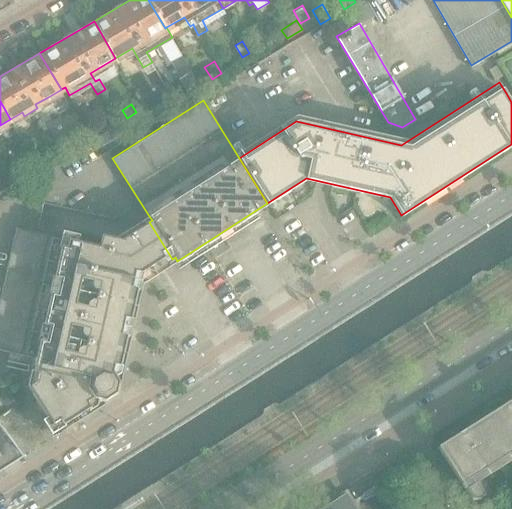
[(150,114),(146,106),(141,109),(146,117),(150,114)]
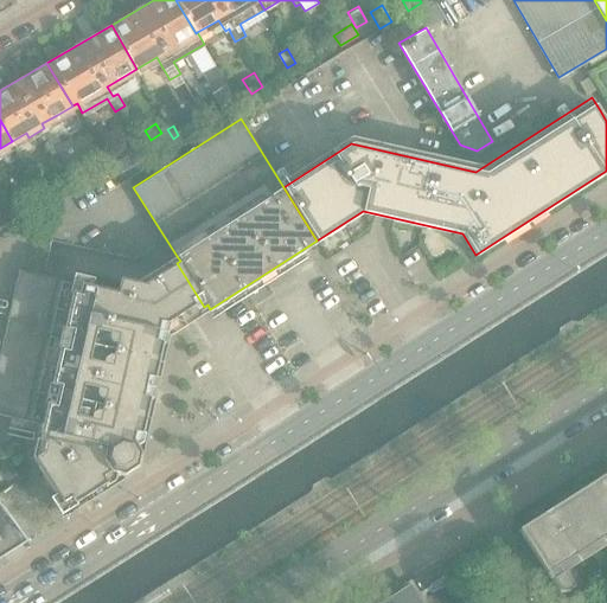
[(173,139),(167,129),(161,133),(167,142),(173,139)]
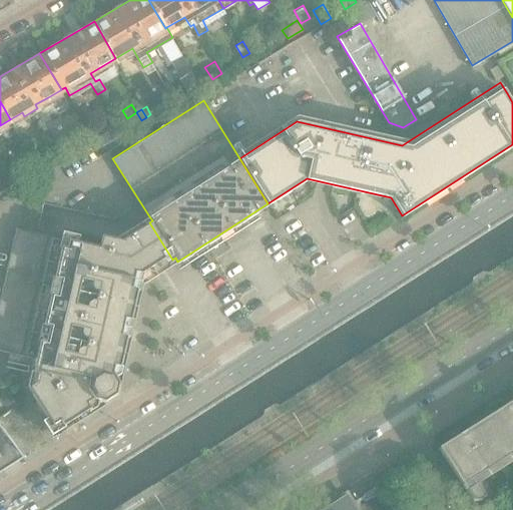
[(141,120),(136,112),(131,115),(136,123),(141,120)]
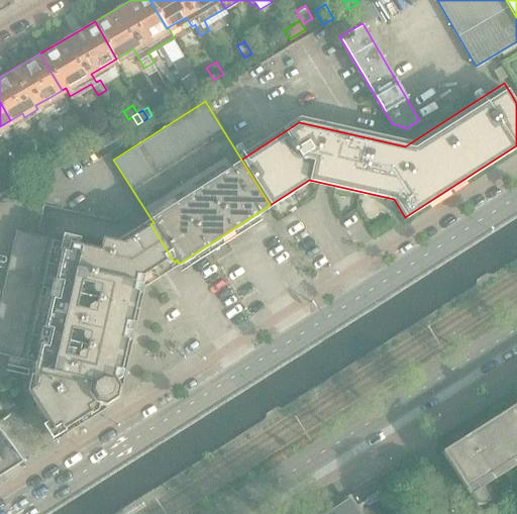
[(47,114),(42,117),(46,124),(53,120),(47,114)]
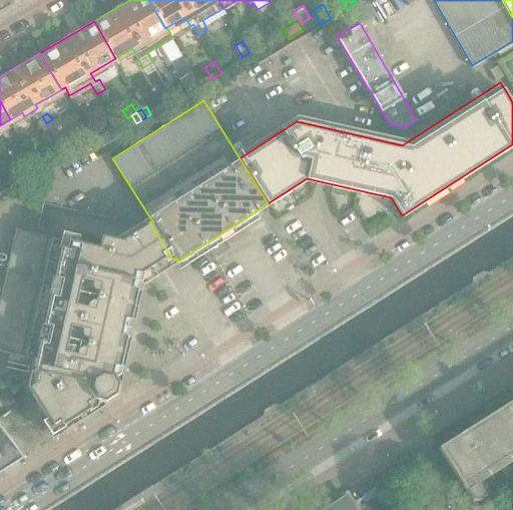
[(52,119),(46,123),(46,124),(56,139),(68,131),(59,115),(52,119)]
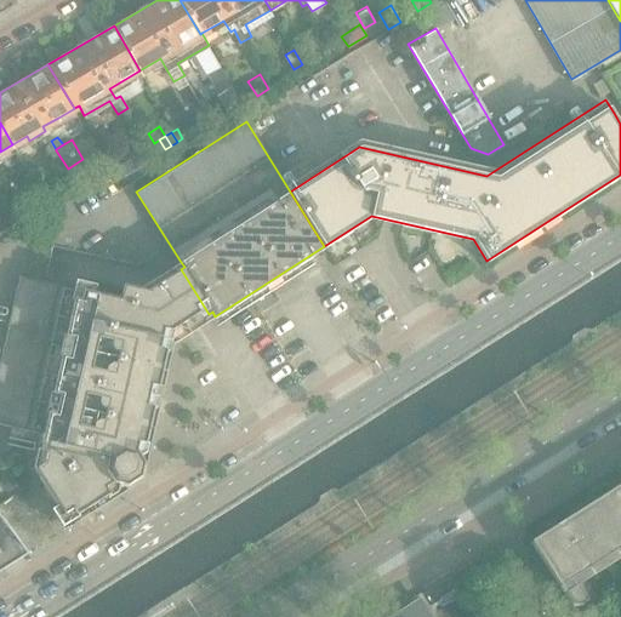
[(165,149),(159,140),(154,143),(159,153),(165,149)]
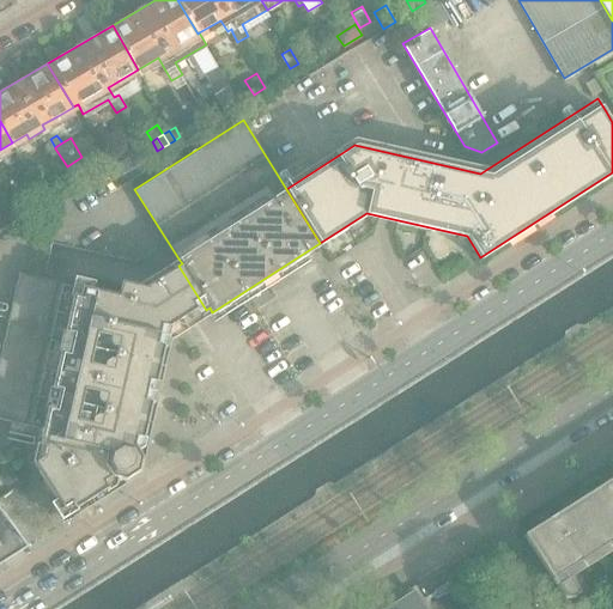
[(50,139),(44,142),(49,152),(55,148),(55,147),(50,139)]
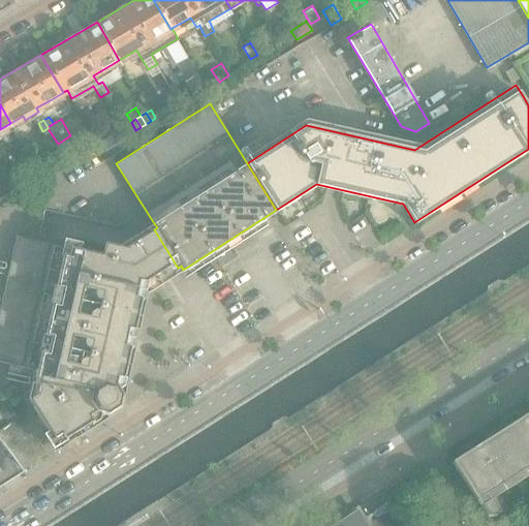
[(105,136),(119,128),(114,121),(100,128),(105,136)]
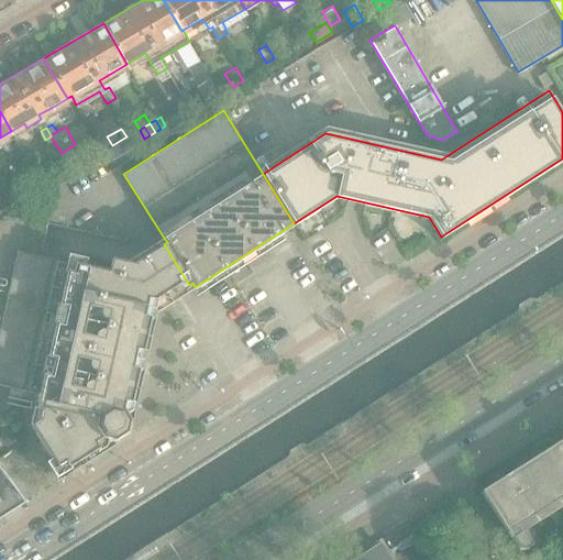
[(144,139),(140,130),(134,133),(140,142),(144,139)]
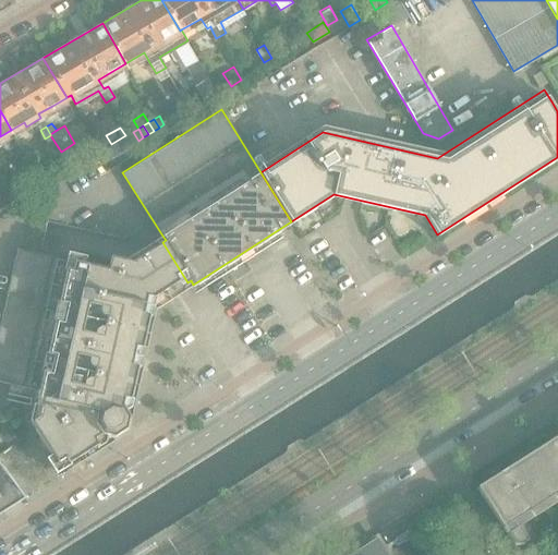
[(138,141),(133,132),(128,135),(133,144),(138,141)]
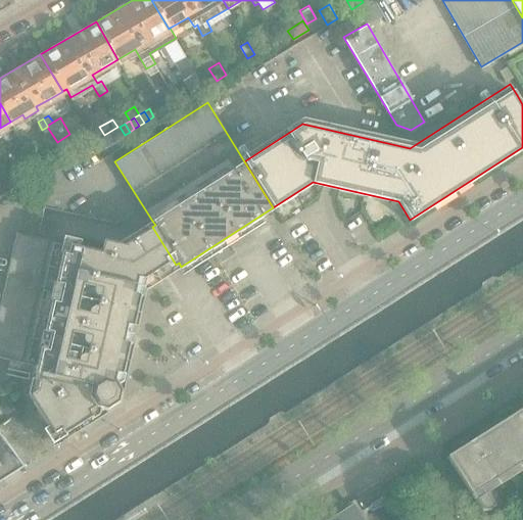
[(125,135),(120,127),(115,130),(120,137),(125,135)]
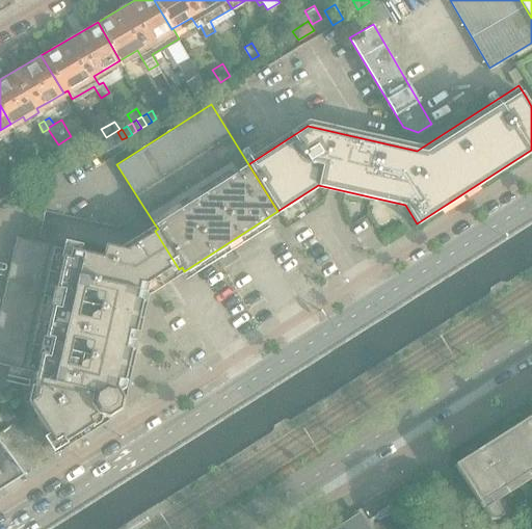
[(122,139),(117,132),(112,134),(117,142),(122,139)]
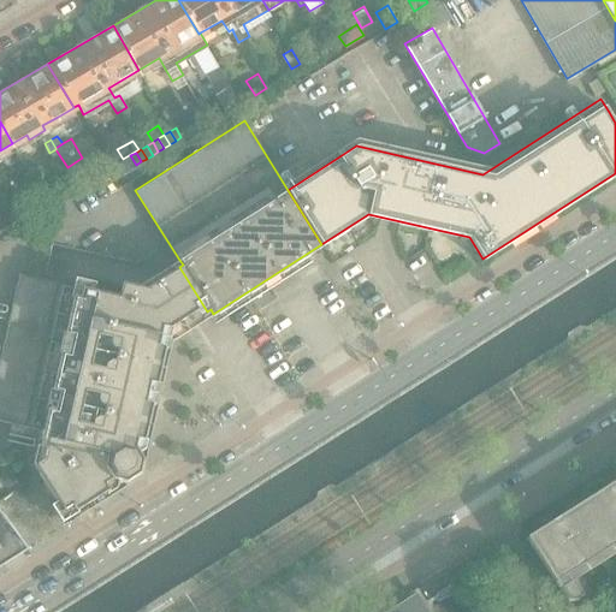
[(136,165),(130,155),(124,159),(130,168),(136,165)]
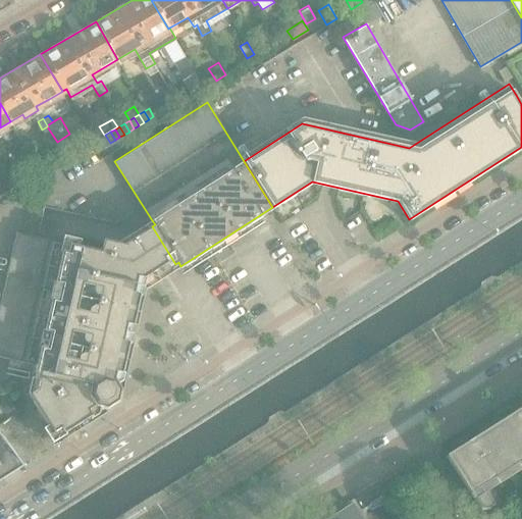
[(110,143),(105,135),(100,138),(105,146),(110,143)]
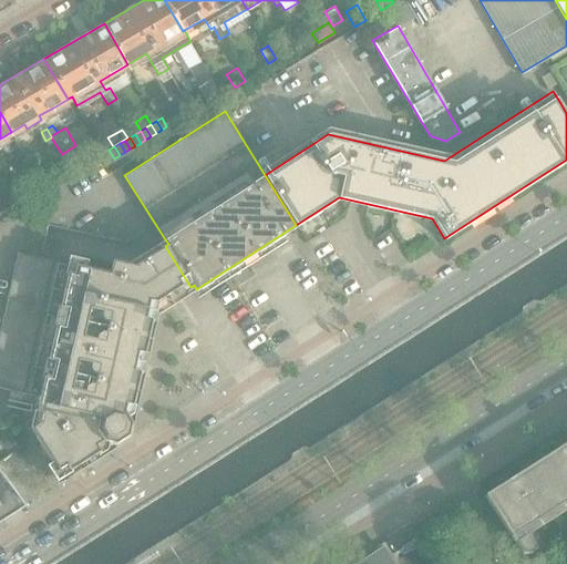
[(133,424),(158,313),(196,289),(194,285),(191,287),(165,246),(168,244),(165,239),(151,248),(125,264),(112,260),(109,272),(40,256),(17,252),(0,326),(0,386),(39,395),(31,429),(35,434),(52,461),(47,464),(58,483),(117,445),(116,442),(127,436),(131,423),(133,424)]
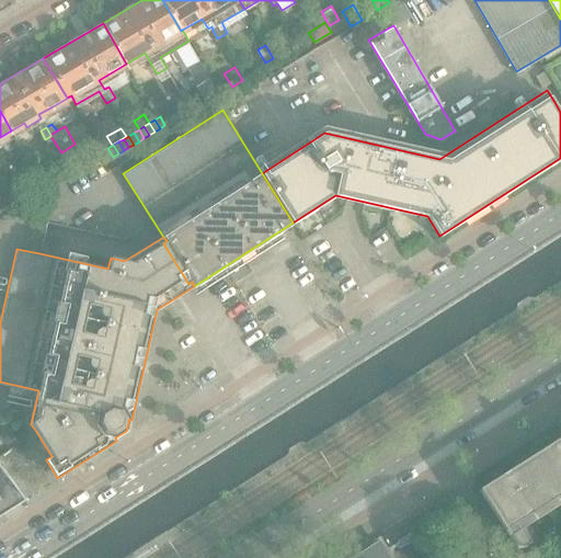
[(506,470),(479,488),(484,497),(514,543),(516,544),(516,545),(519,546),(523,545),(524,545),(529,542),(521,527),(536,517),(560,502),(560,501),(560,435),(556,440),(531,455),(506,470)]
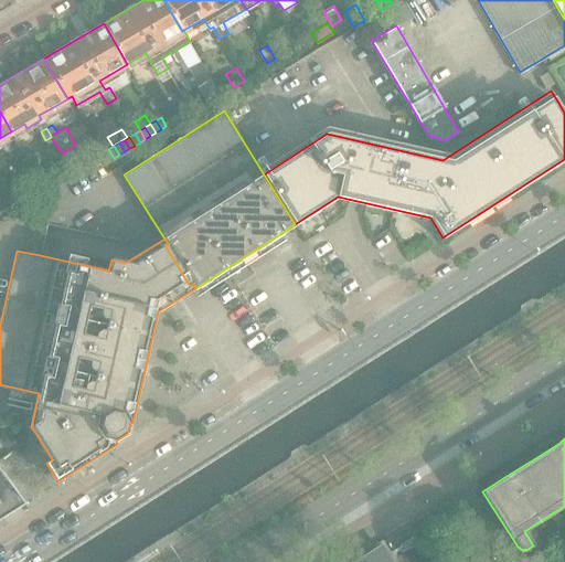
[(0,518),(28,500),(27,499),(25,500),(0,466),(0,518)]
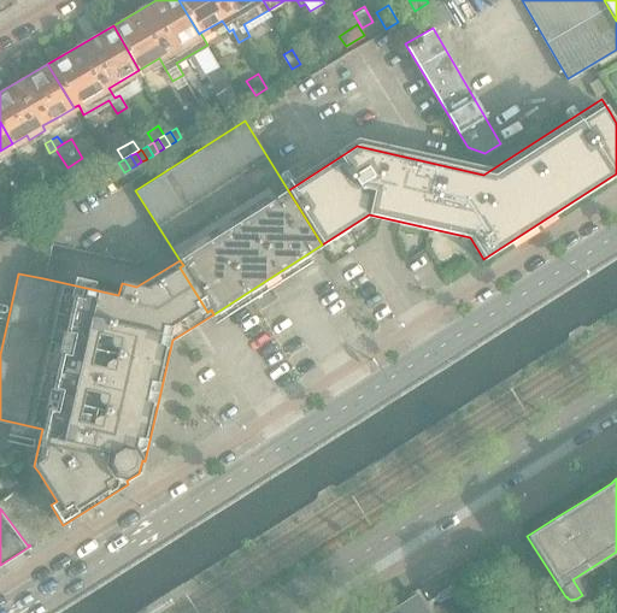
[(457,612),(459,612),(448,595),(493,566),(483,549),(382,612),(457,612)]
